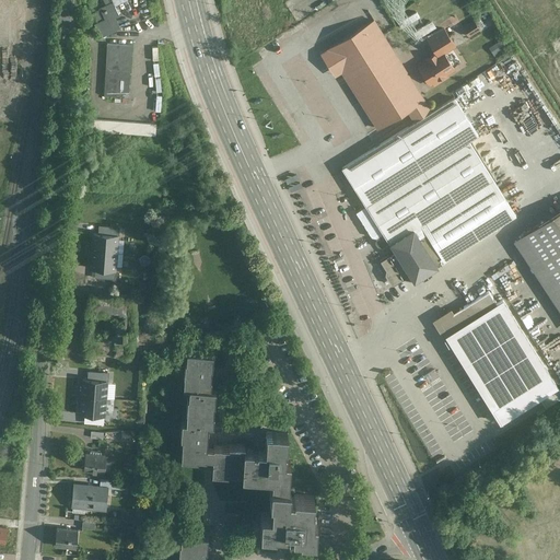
[(117,15),(111,0),(101,0),(104,6),(97,9),(98,11),(93,13),(96,22),(93,24),(98,38),(119,28),(114,18),(117,15)]
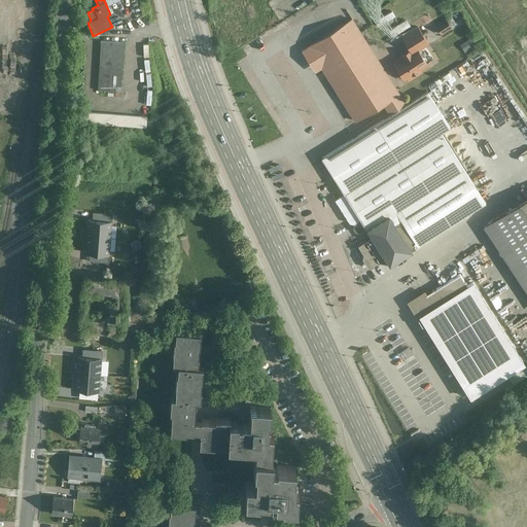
[(392,36),(411,25),(407,19),(388,29),(392,36)]
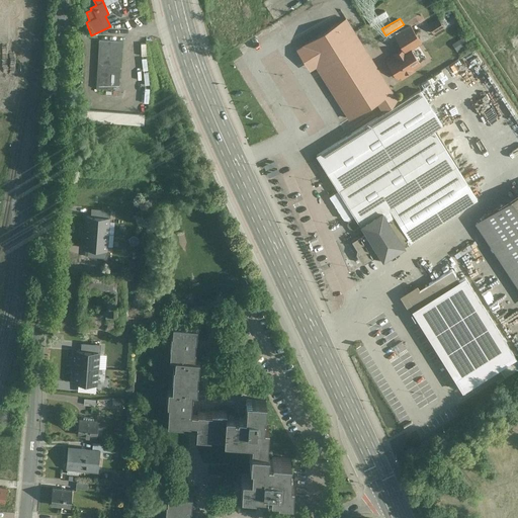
[(429,25),(434,34),(445,28),(439,19),(429,25)]
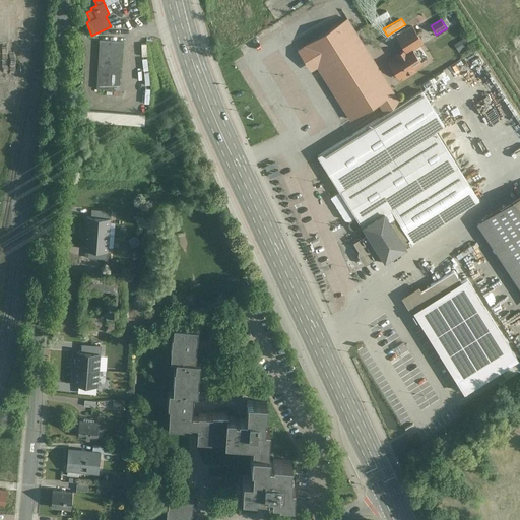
[(313,71),(317,69),(352,122),(379,106),(385,114),(403,102),(349,20),(299,50),(313,71)]
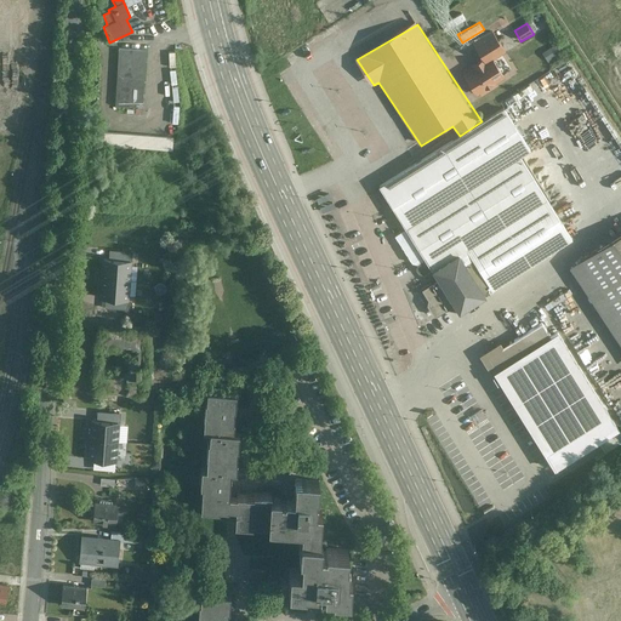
[(493,32),(473,44),(479,52),(499,40),(493,32)]
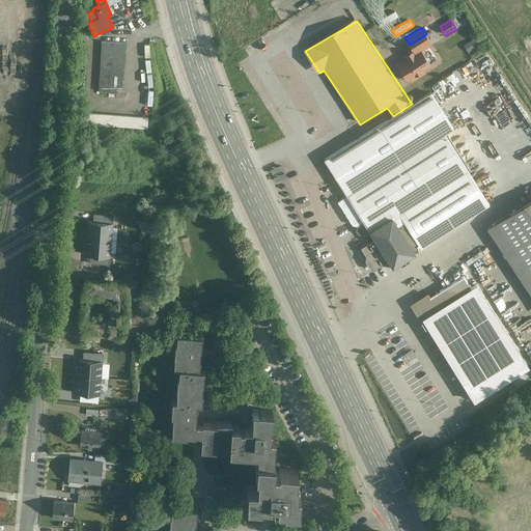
[(426,34),(410,45),(414,50),(419,47),(421,50),(431,43),(426,34)]
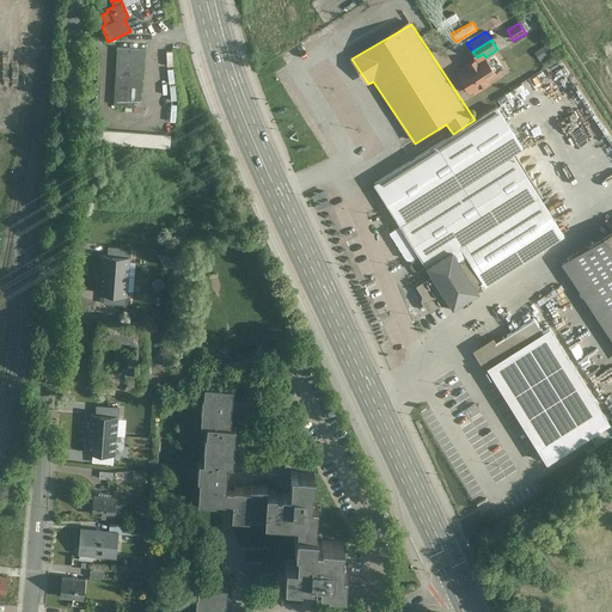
[(141,106),(144,50),(115,49),(112,105),(141,106)]
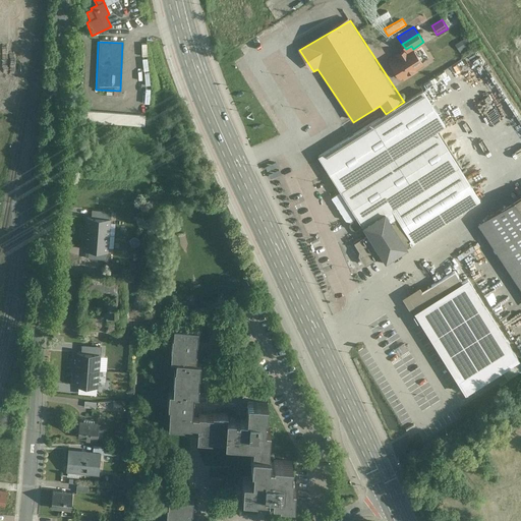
[(398,57),(390,62),(396,72),(399,70),(403,76),(404,78),(416,70),(415,68),(422,64),(413,49),(411,46),(406,49),(397,55),(398,57)]
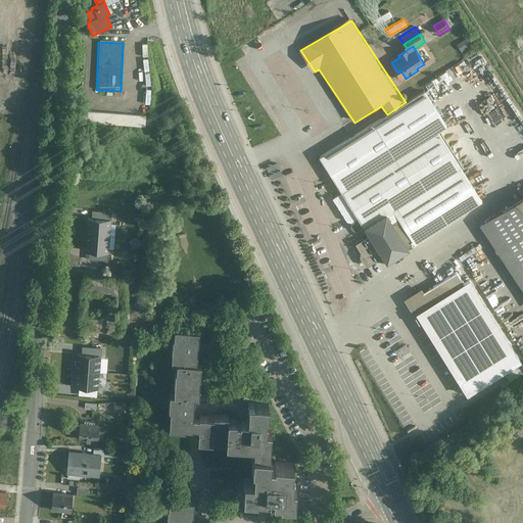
[(428,88),(448,76),(445,70),(425,83),(428,88)]
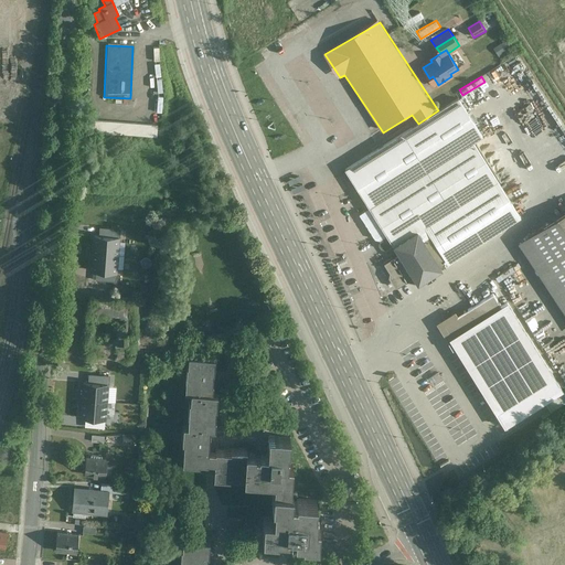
[(460,100),(345,171),(397,255),(381,265),(397,292),(408,285),(419,287),(444,272),(445,266),(443,263),(518,216),(472,144),(483,137),(460,100)]
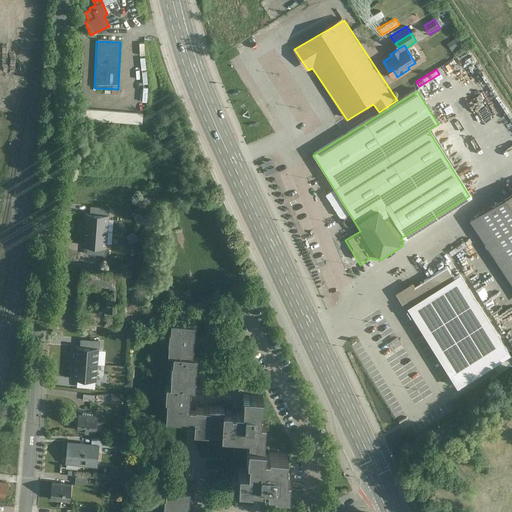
[(511,195),(474,221),(511,278),(511,195)]
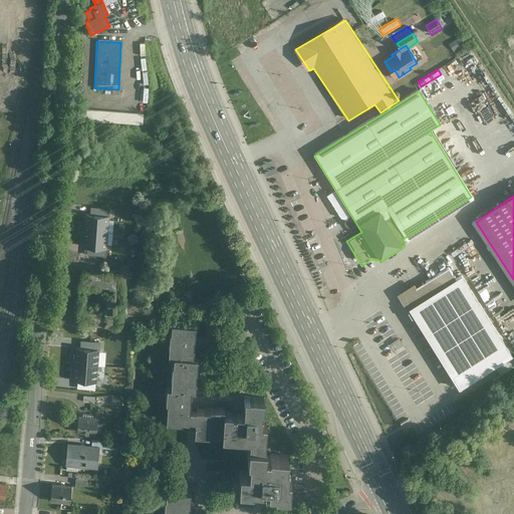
[(90,207),(90,215),(101,215),(102,213),(102,207),(90,207)]
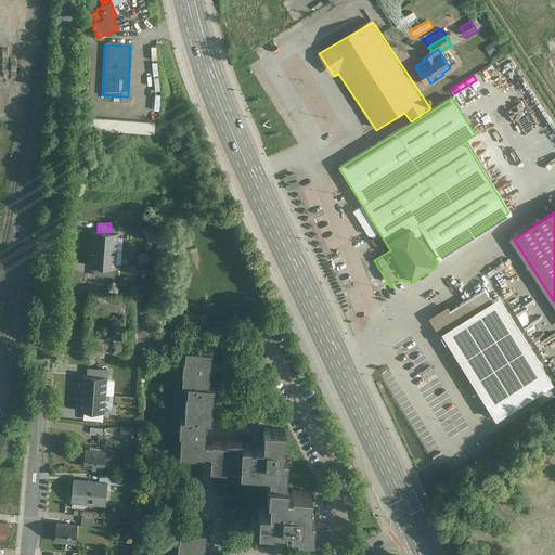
[(93,231),(92,248),(116,250),(117,233),(110,232),(98,232),(93,231)]
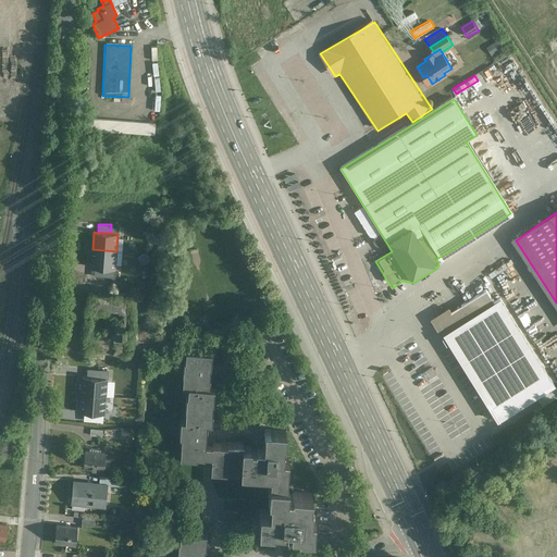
[(93,249),(90,267),(95,267),(108,268),(114,269),(116,251),(93,249)]
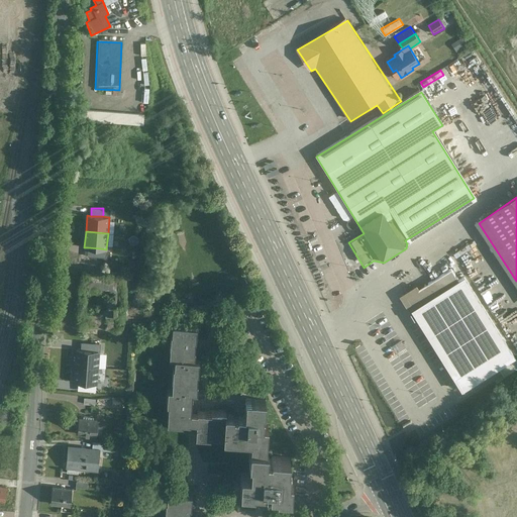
[(88,247),(88,256),(99,256),(100,251),(100,248),(88,247)]
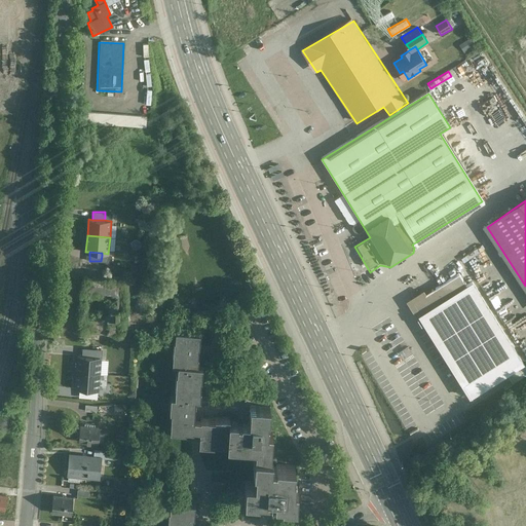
[(466,284),(459,272),(410,303),(424,327),(463,388),(470,400),(508,376),(513,384),(525,375),(525,364),(474,279),(466,284)]
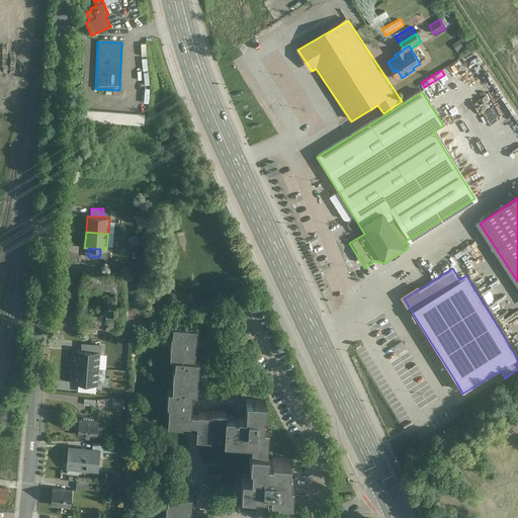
[(196,435),(251,438),(249,457),(252,457),(252,469),(242,468),(240,490),(254,490),(255,488),(265,488),(265,483),(271,484),(271,490),(279,491),(278,495),(292,496),(293,476),(291,476),(292,462),(290,462),(290,452),(272,451),(272,452),(266,452),(267,440),(268,425),(264,425),(266,399),(246,399),(245,414),(226,413),(226,409),(211,408),(211,411),(190,411),(191,387),(196,386),(198,357),(194,357),(196,327),(173,324),(170,356),(174,356),(172,387),(167,387),(166,420),(197,421),(196,435)]
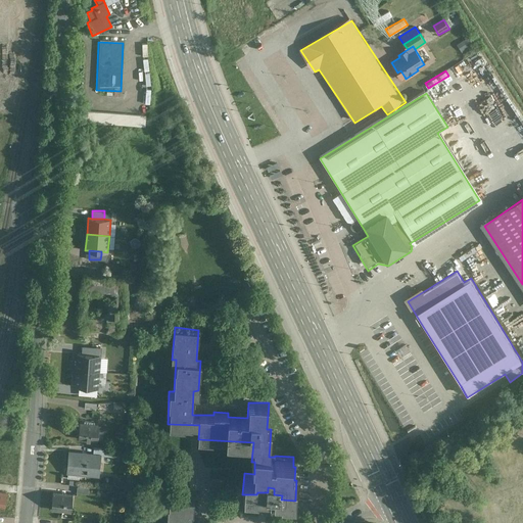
[(78,353),(77,370),(99,372),(100,355),(82,353),(78,353)]
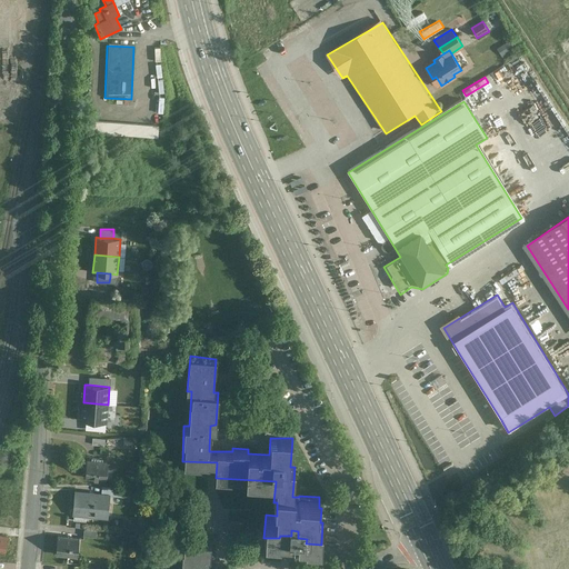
[(83,402),(82,420),(87,420),(106,422),(108,405),(83,402)]
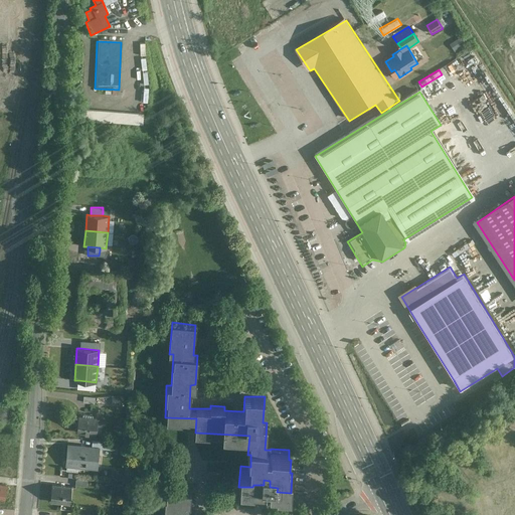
[(99,415),(78,414),(77,432),(98,433),(99,415)]
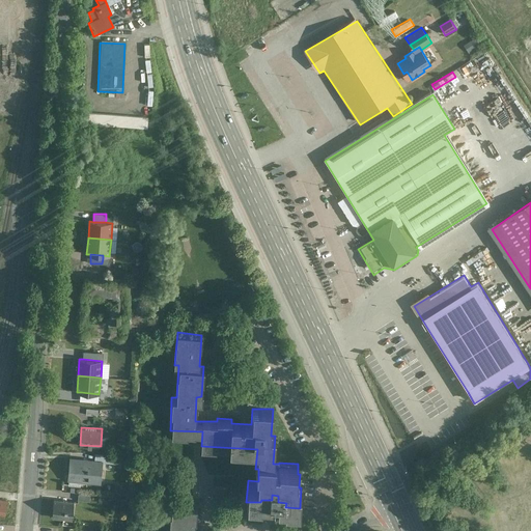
[(96,451),(96,460),(105,460),(116,462),(117,453),(96,451)]
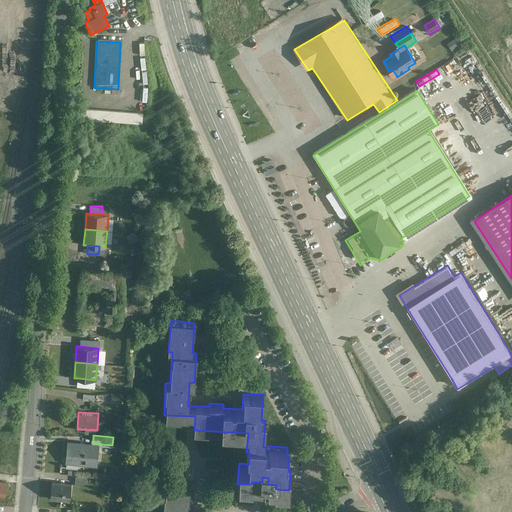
[(93,444),(68,442),(67,463),(99,465),(101,444),(93,444)]
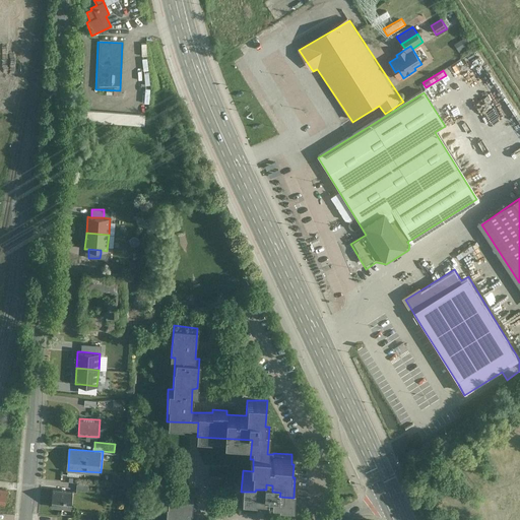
[(73,491),(54,490),(53,507),(72,508),(73,491)]
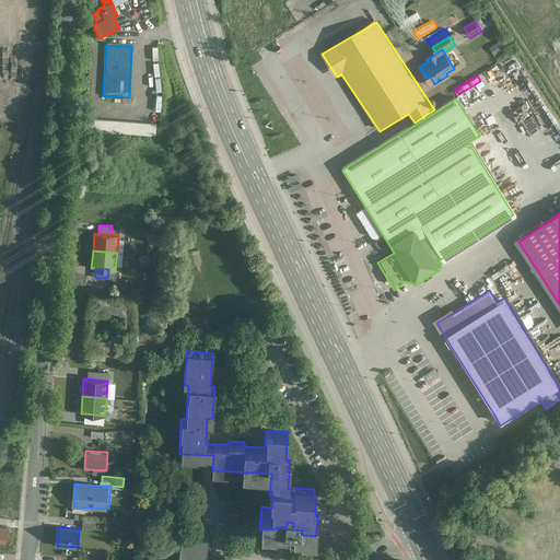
[(203,559),(207,536),(182,535),(178,559),(203,559)]
